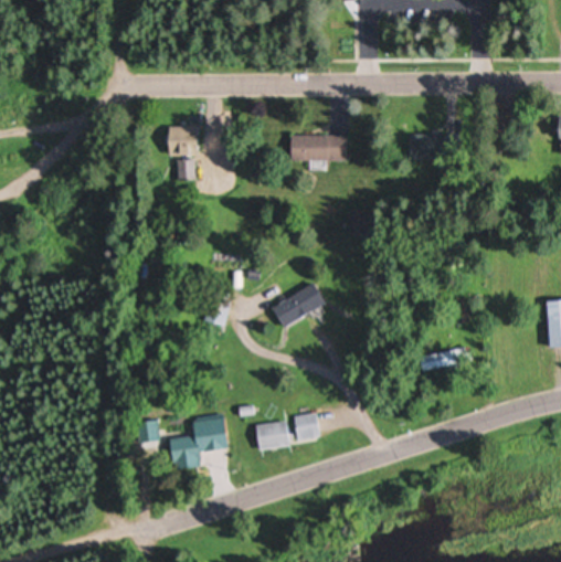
[(168,155),(203,154),(202,126),(167,127),(168,155)]
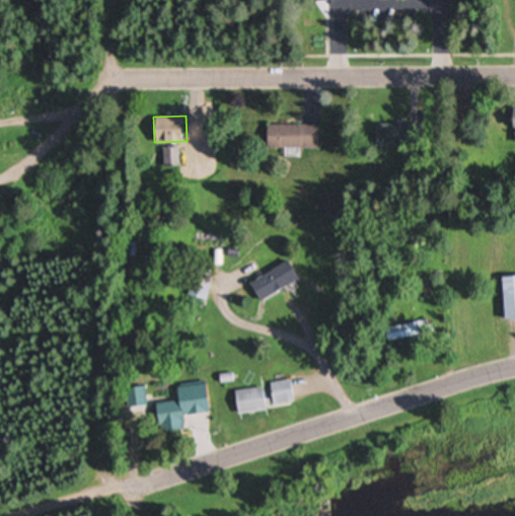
[(268,147),(320,147),(320,124),(268,124),(268,147)]
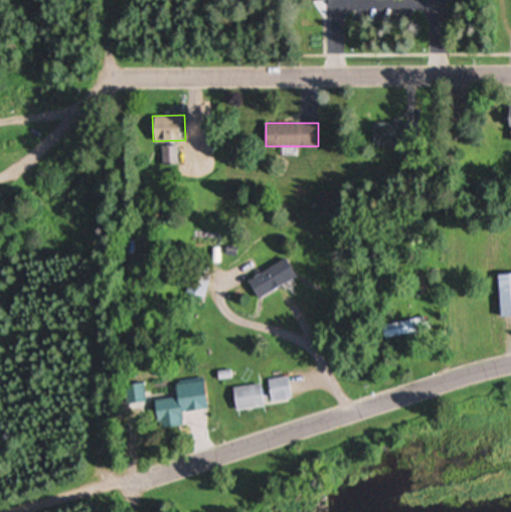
[(198,163),(198,143),(180,144),(180,163),(198,163)]
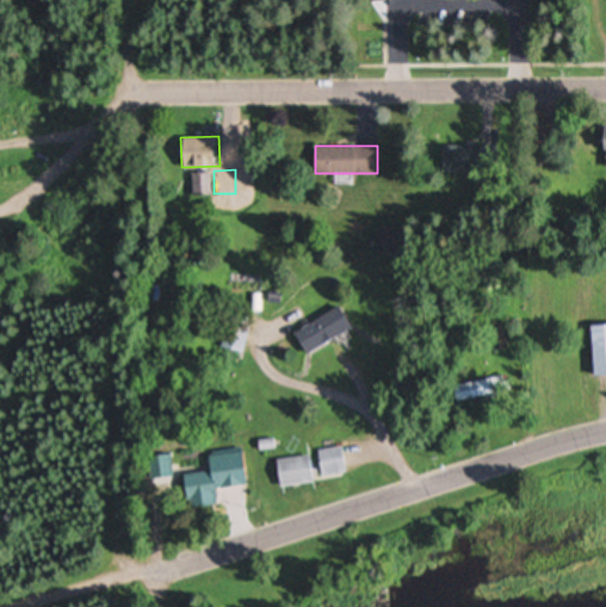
[(294,332),(305,353),(351,328),(339,307),(294,332)]
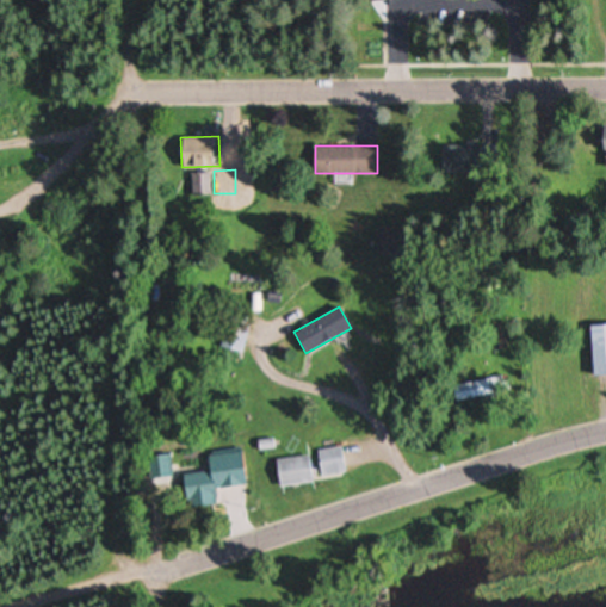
[(247,351),(252,323),(232,320),(227,348),(247,351)]
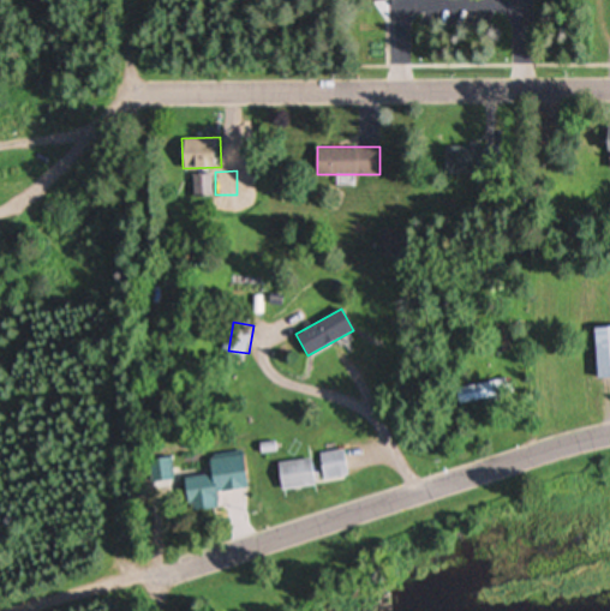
[(609,325),(597,327),(597,377),(609,376),(609,325)]
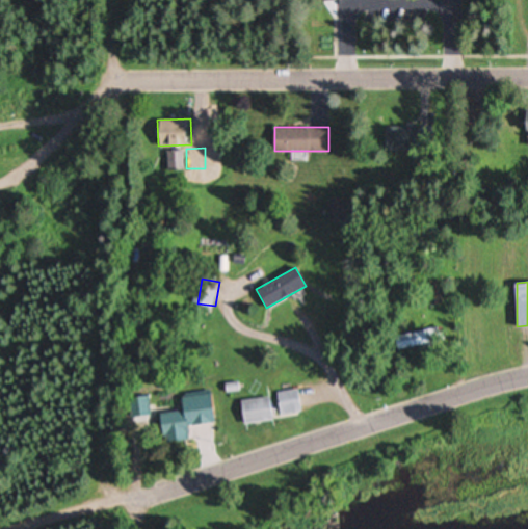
[(279,413),(302,413),(302,390),(279,390),(279,413)]
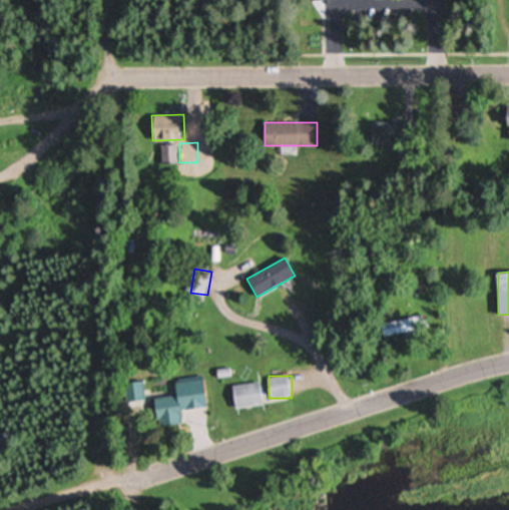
[(231,386),(233,408),(263,406),(260,383),(231,386)]
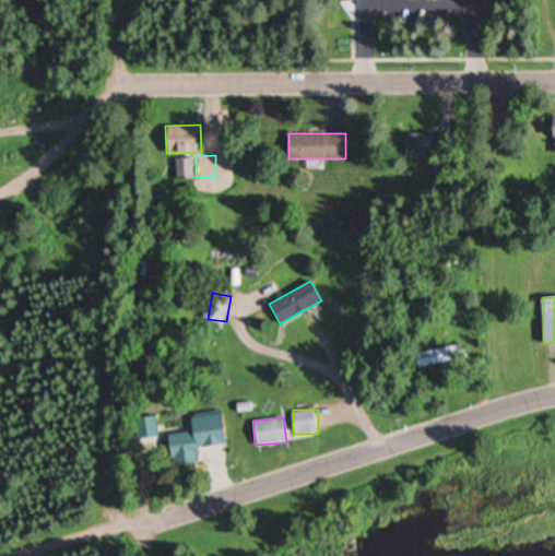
[(169,433),(170,454),(229,449),(227,423),(200,425),(201,430),(169,433)]
